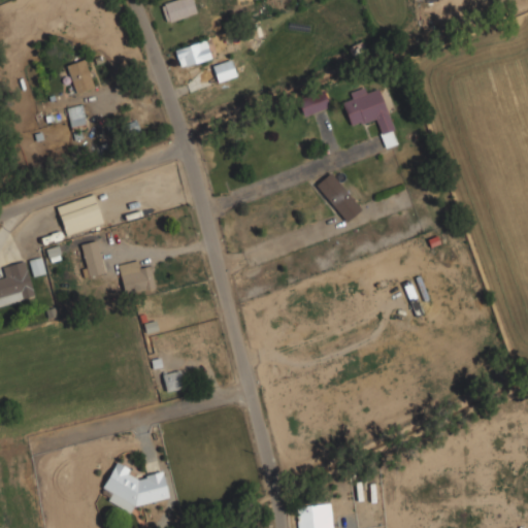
[(196,13),(191,0),(172,0),(160,4),(165,23),(196,13)]
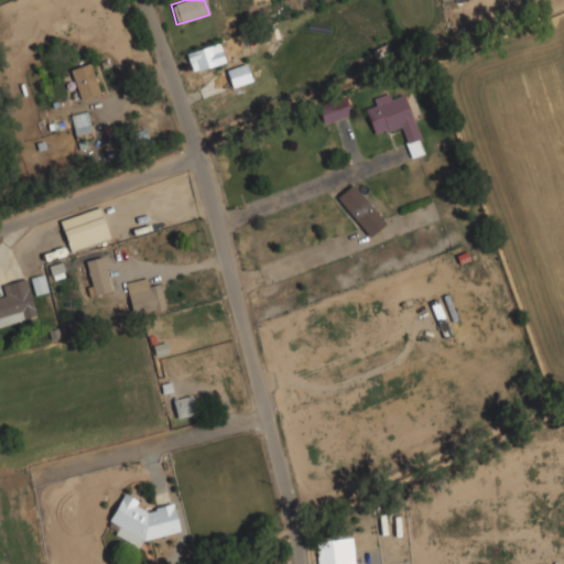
[(225,63),(219,43),(185,53),(192,73),(225,63)]
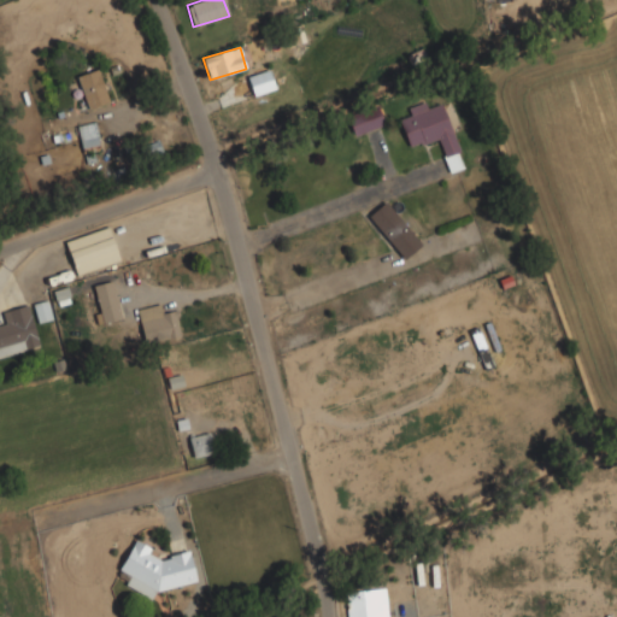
[(254,95),(275,89),(269,69),(248,76),(254,95)]
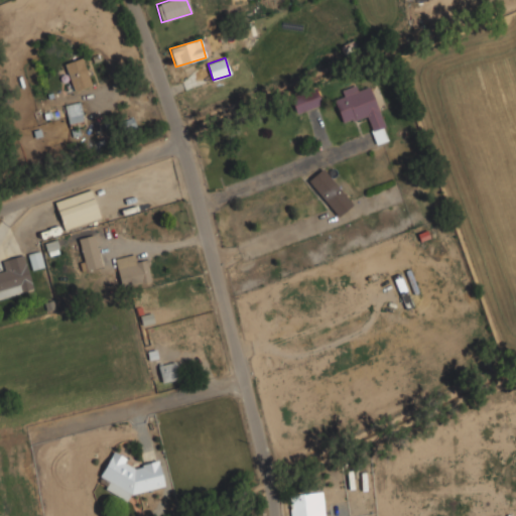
[(71,90),(89,86),(83,58),(65,62),(71,90)]
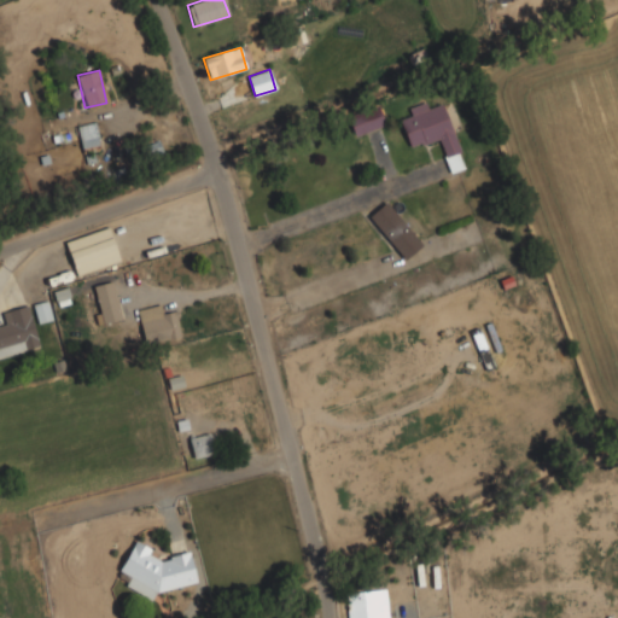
[(444,104),(430,109),(426,100),(407,106),(410,116),(398,120),(408,149),(436,139),(448,174),(465,168),(444,104)]
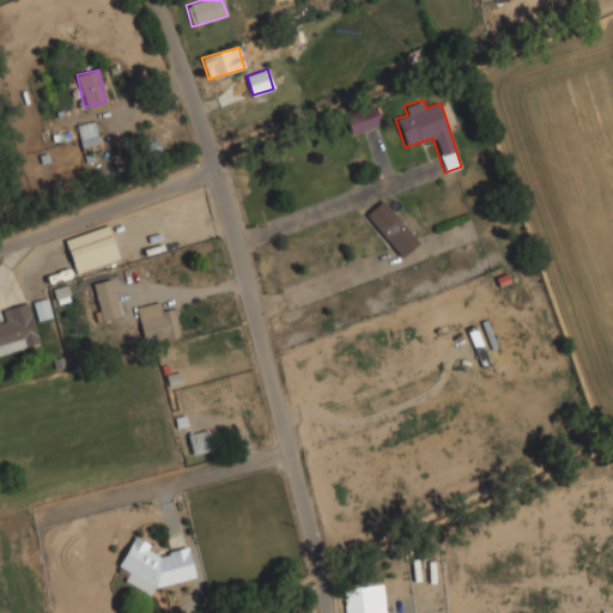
[(99,150),(93,121),(76,125),(82,153),(99,150)]
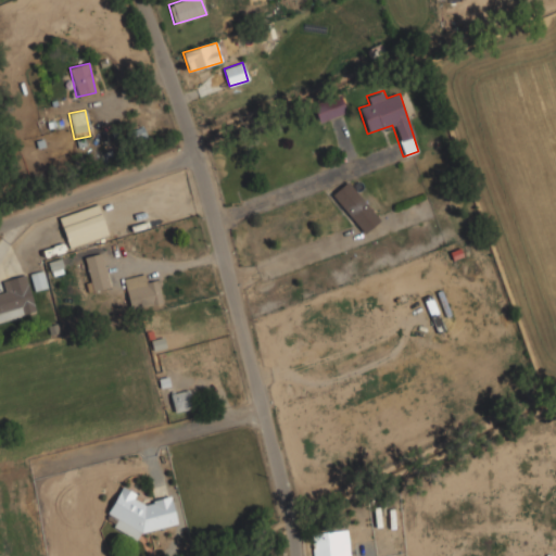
[(148,139),(143,126),(127,131),(130,144),(148,139)]
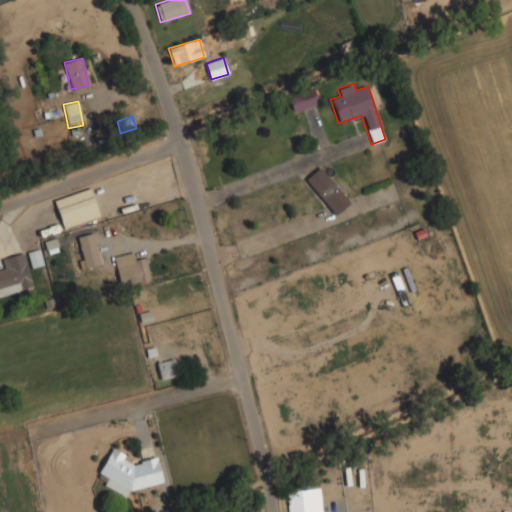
[(335,215),(350,202),(319,166),(304,179),(335,215)]
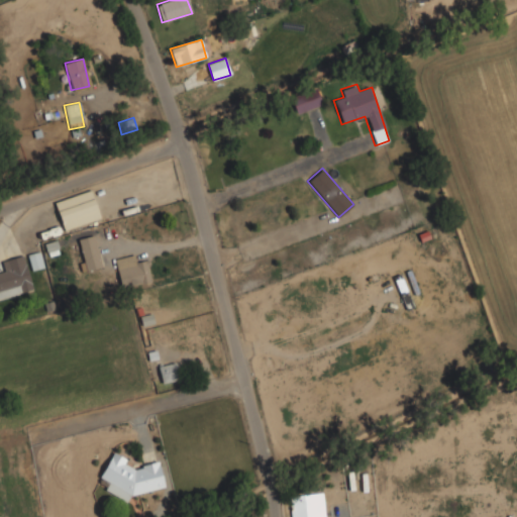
[(99,218),(90,190),(54,202),(63,230),(99,218)]
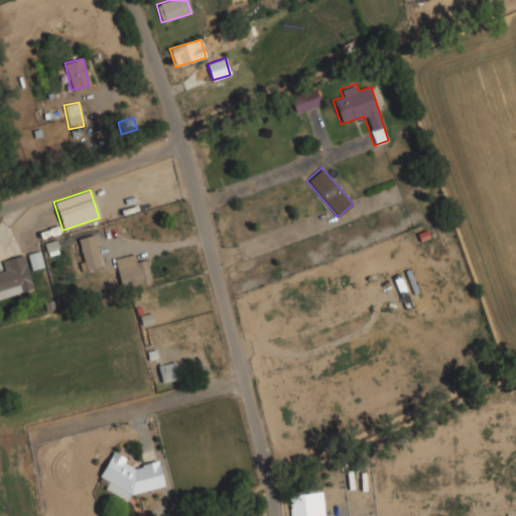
[(103,267),(94,234),(75,239),(83,272),(103,267)]
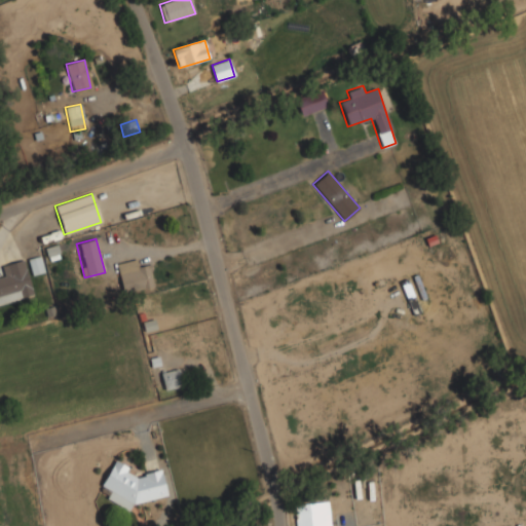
[(33,275),(44,271),(40,255),(28,259),(33,275)]
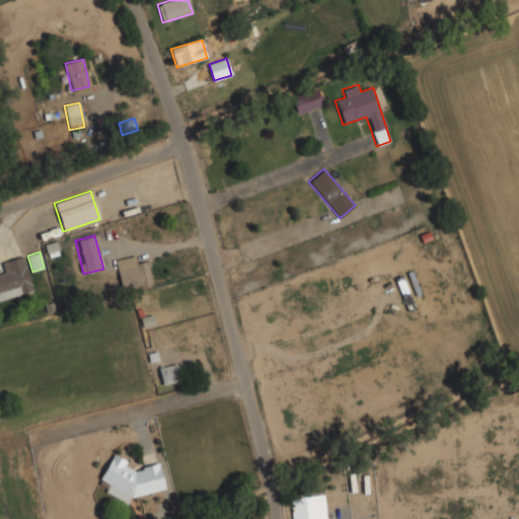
[(137,264),(135,255),(115,260),(122,289),(152,283),(147,262),(137,264)]
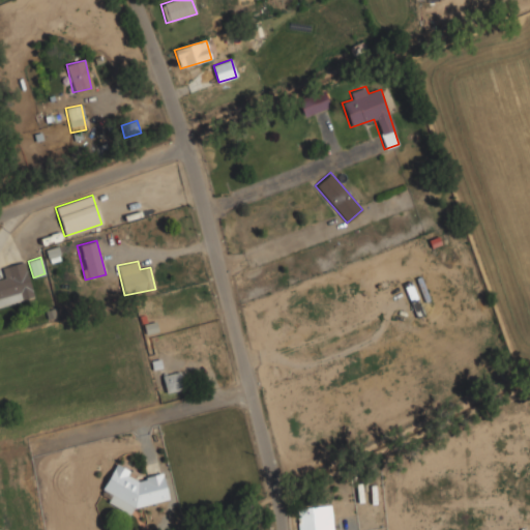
[(0,304),(33,298),(26,262),(1,266),(4,278),(0,278),(0,304)]
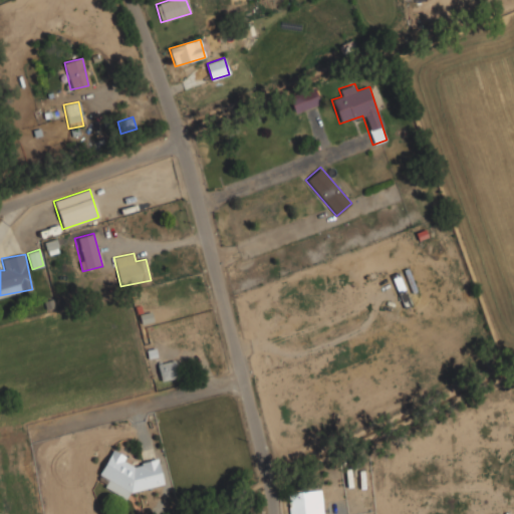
[(392,276),(405,308),(411,306),(398,273),(392,276)]
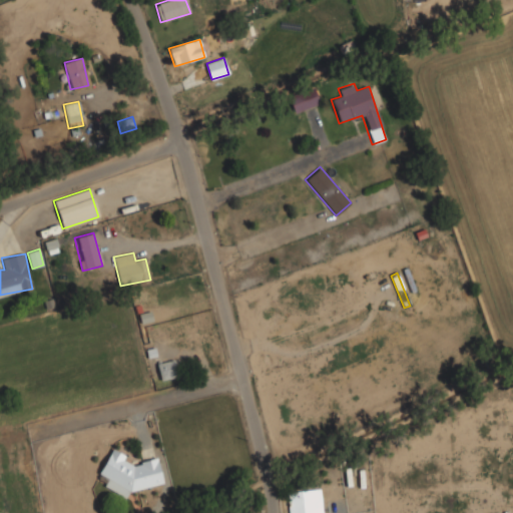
[(156,364),(160,381),(178,377),(174,359),(156,364)]
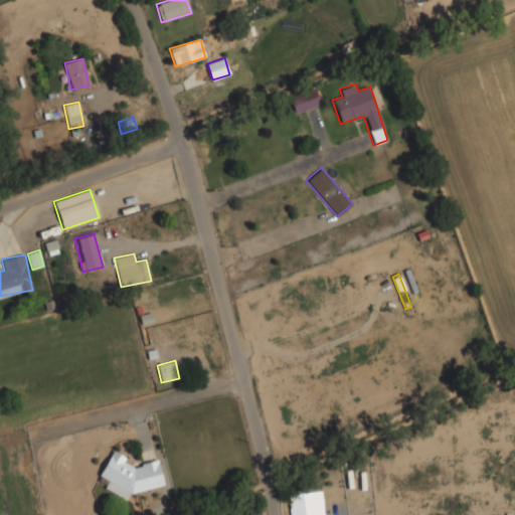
[(163,485),(158,461),(133,467),(127,464),(125,457),(112,451),(95,483),(127,499),(129,493),(163,485)]
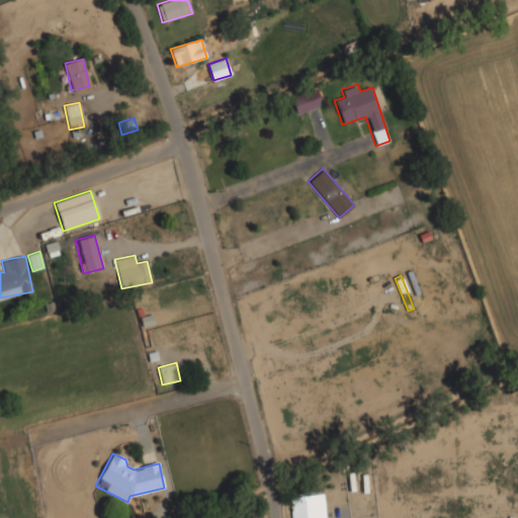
[(323,517),(323,495),(290,495),(290,517),(323,517)]
